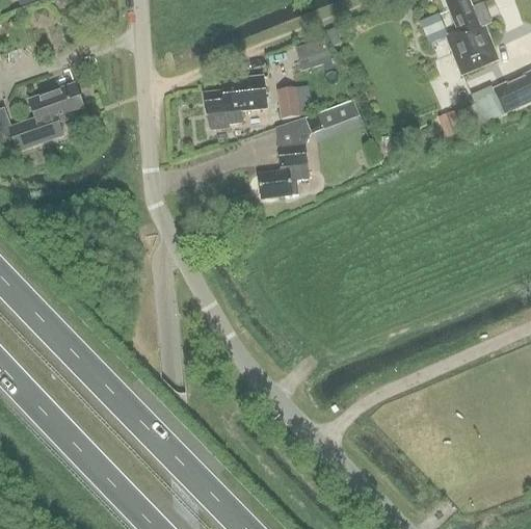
[(460,74),(498,58),(484,25),(485,24),(477,4),(471,6),(468,0),(444,0),(457,29),(445,34),(460,74)]
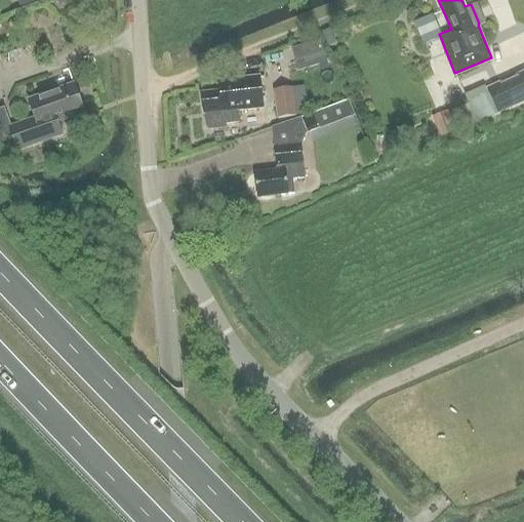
[(325,54),(320,37),(290,46),(296,64),(325,54)]
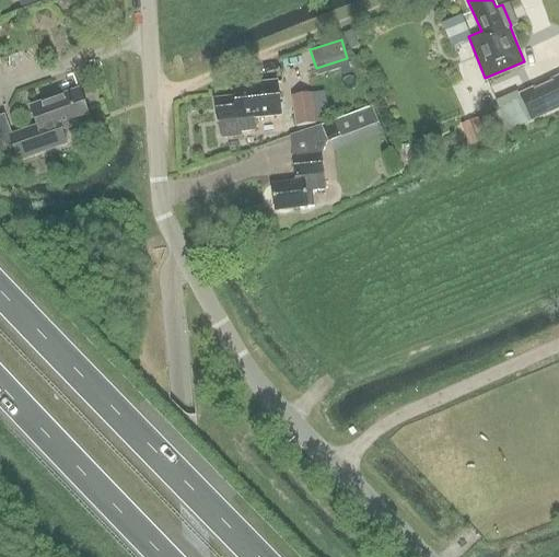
[(557,104),(558,103),(558,77),(548,82),(498,104),(508,128),(558,107),(557,104)]
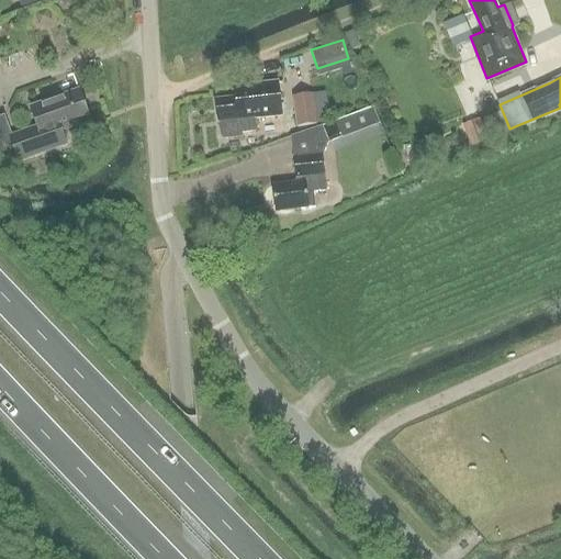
[(254,115),(280,112),(276,79),(250,82),(251,93),(215,98),(219,120),(219,119),(221,134),(224,136),(240,134),(240,130),(255,129),(254,115)]
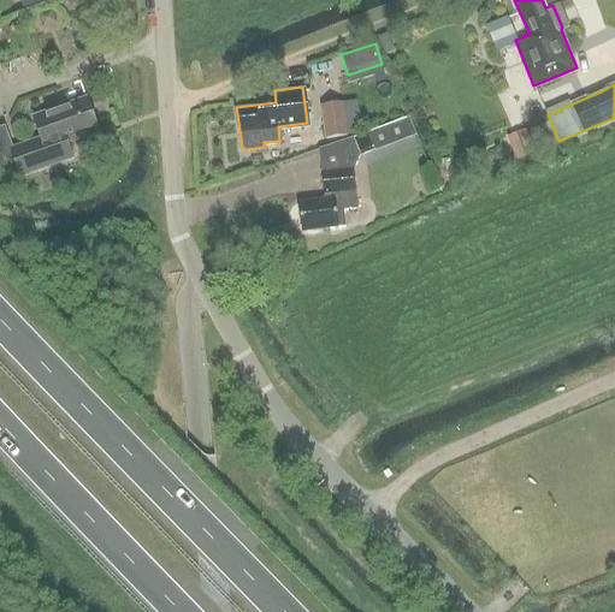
[(61,142),(98,130),(86,96),(33,114),(41,136),(11,147),(4,125),(0,126),(0,165),(15,160),(21,174),(66,158),(61,142)]
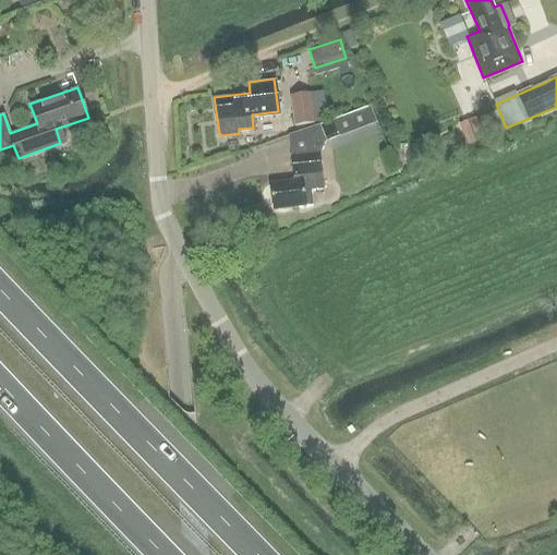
[(314,121),(311,91),(289,94),(293,123),(314,121)]
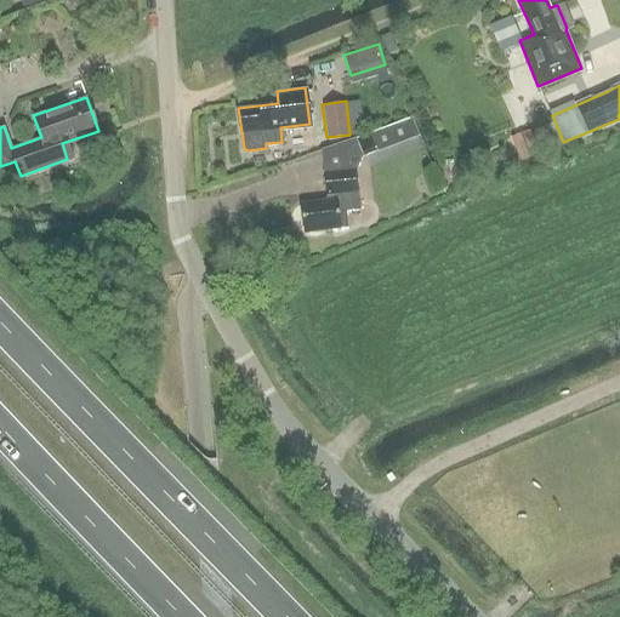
[(546,149),(541,137),(535,140),(530,126),(511,135),(519,159),(546,149)]
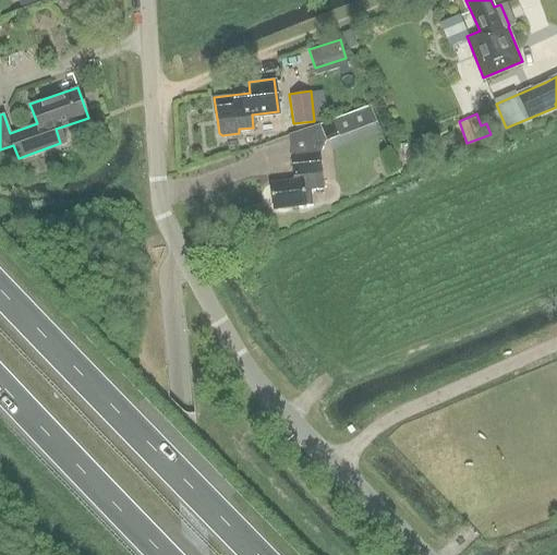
[(324,188),(319,152),(326,139),(321,121),(288,133),(293,179),(270,182),(274,208),(313,204),(311,189),(324,188)]
